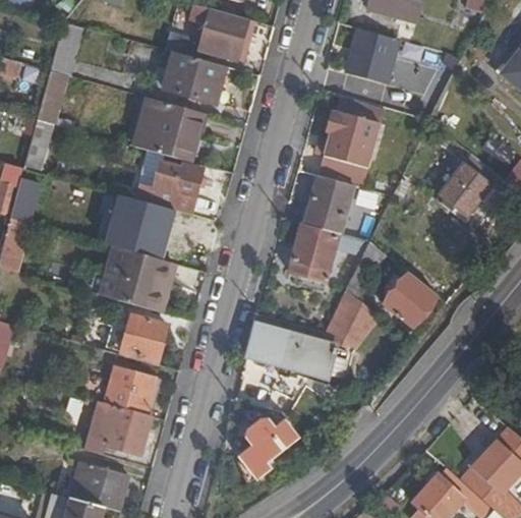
[(65,0),(73,8),(80,0),(65,0)]
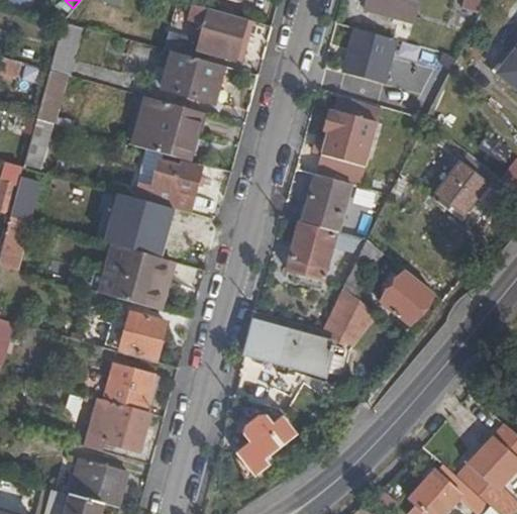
[(80,0),(73,8),(70,12),(79,19),(94,2),(102,8),(108,0),(80,0)]
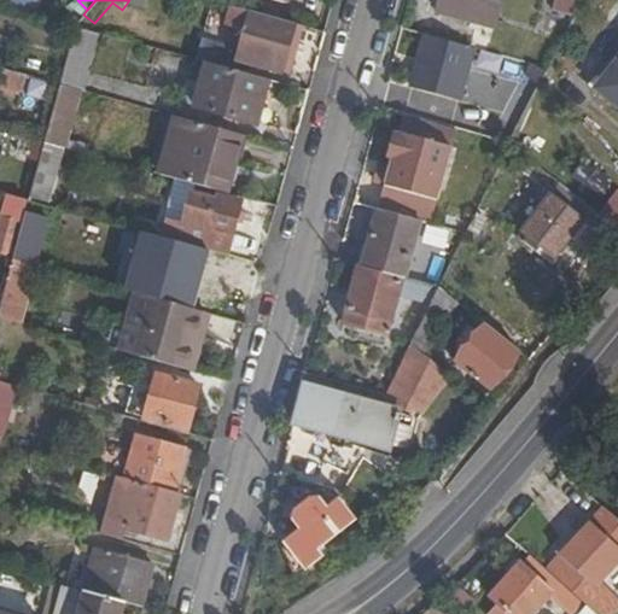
[(493,23),(499,0),(439,0),(438,9),(493,23)]
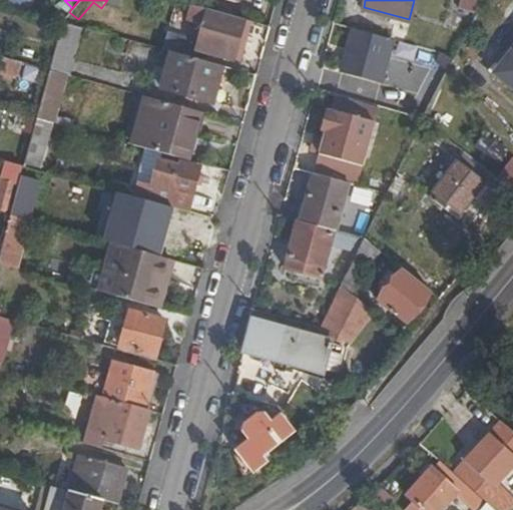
[(462,0),(461,6),(478,11),(483,0),(462,0)]
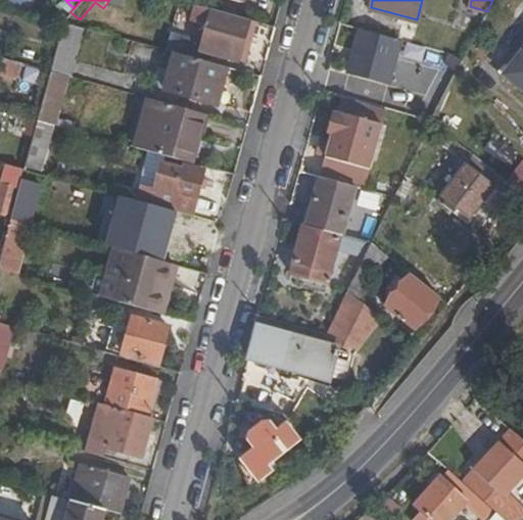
[(239,56),(248,17),(216,8),(200,3),(196,19),(211,24),(205,47),(239,56)]
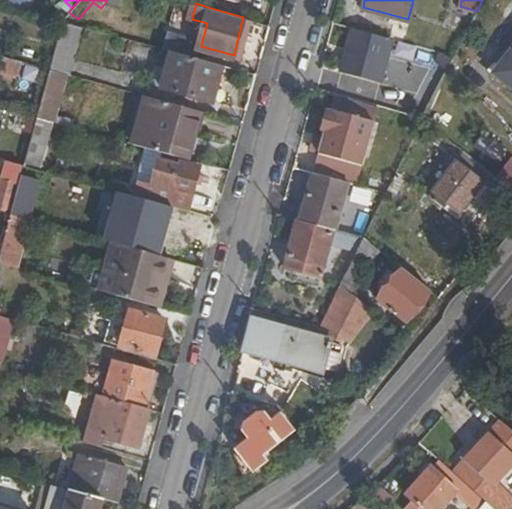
[(64,72),(71,74),(84,26),(62,20),(49,68),(64,72)]
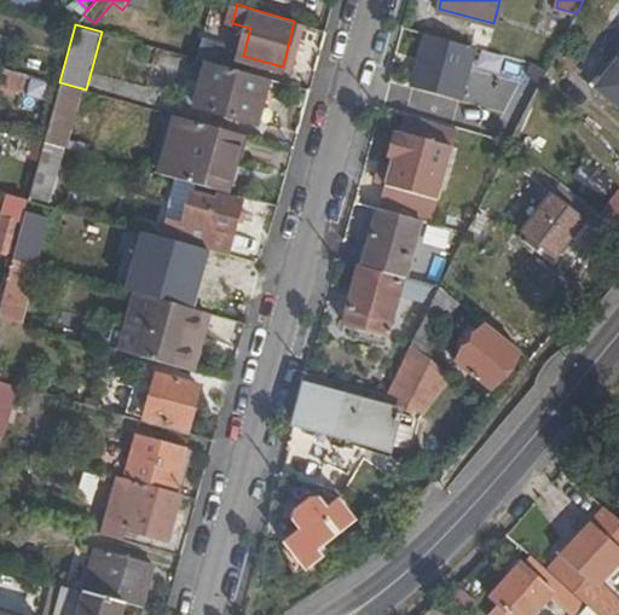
[(472,46),(424,33),(411,83),(460,96),(472,46)]
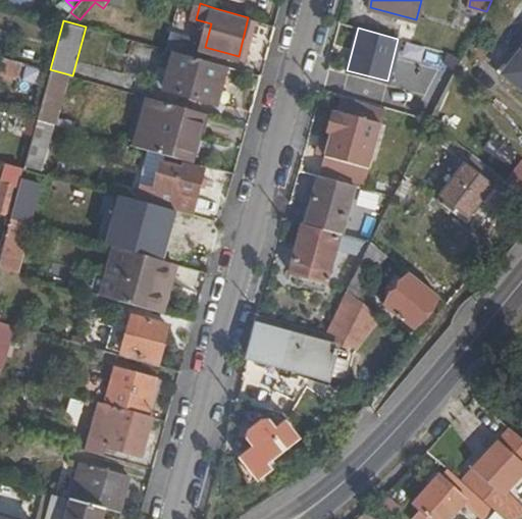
[(175,52),(197,57),(201,43),(168,34),(164,48),(175,52)]
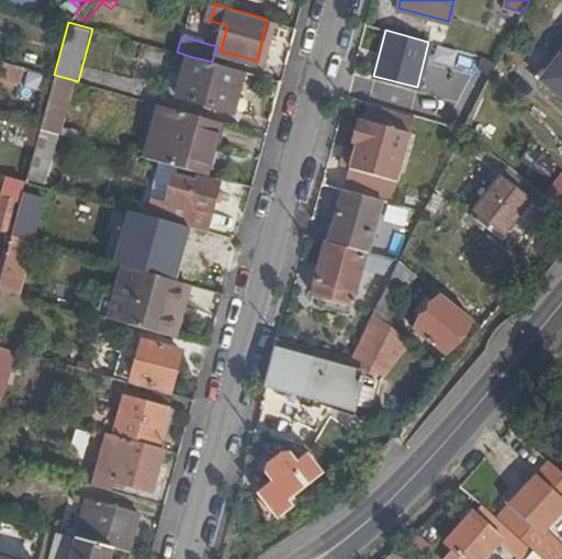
[(147,51),(141,68),(161,76),(168,58),(147,51)]
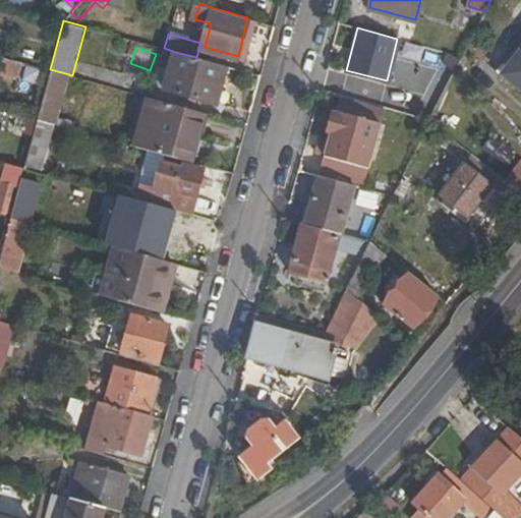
[(520,49),(504,71),(520,87),(520,49)]
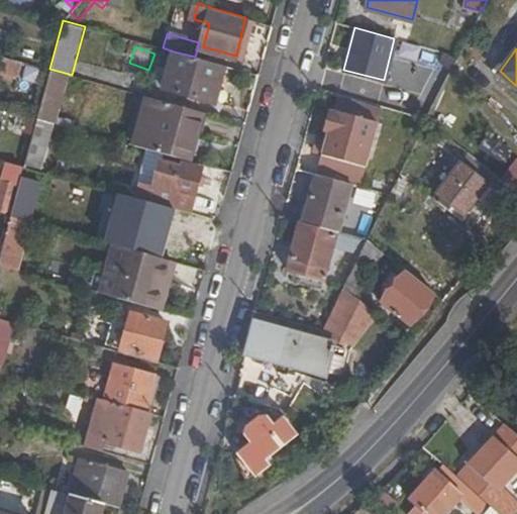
[(227,66),(195,57),(174,52),(170,68),(160,66),(156,83),(165,85),(165,86),(212,99),(217,83),(223,84),(227,66)]
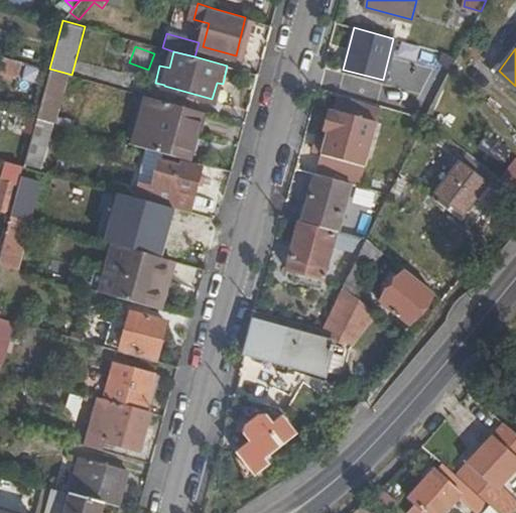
[(441,54),(437,61),(444,65),(448,58),(441,54)]
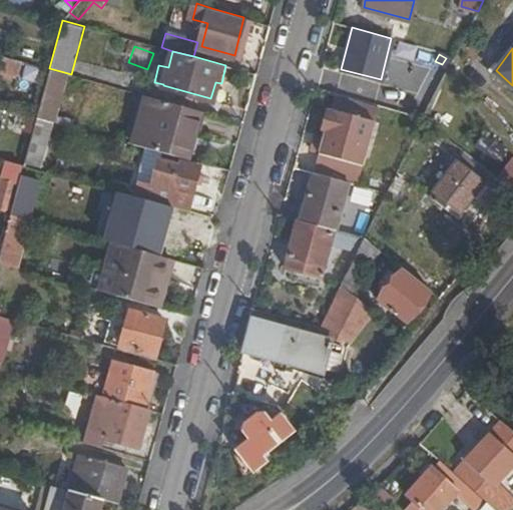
[(21,61),(5,56),(2,69),(17,73),(21,61)]
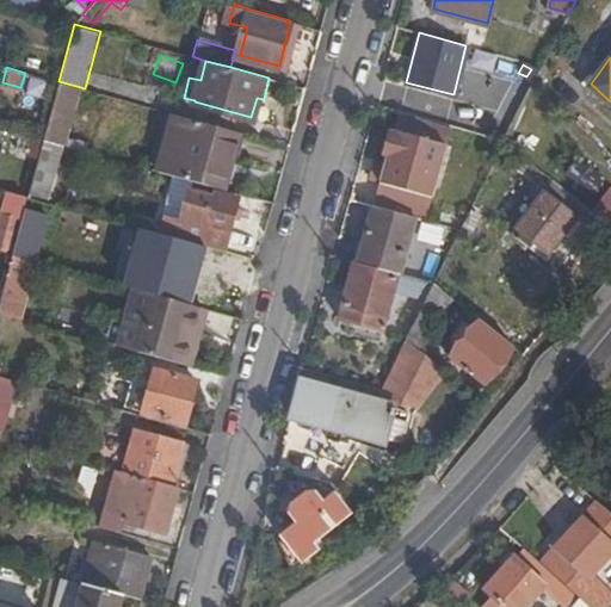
[(43,138),(61,144),(76,86),(59,81),(43,138)]
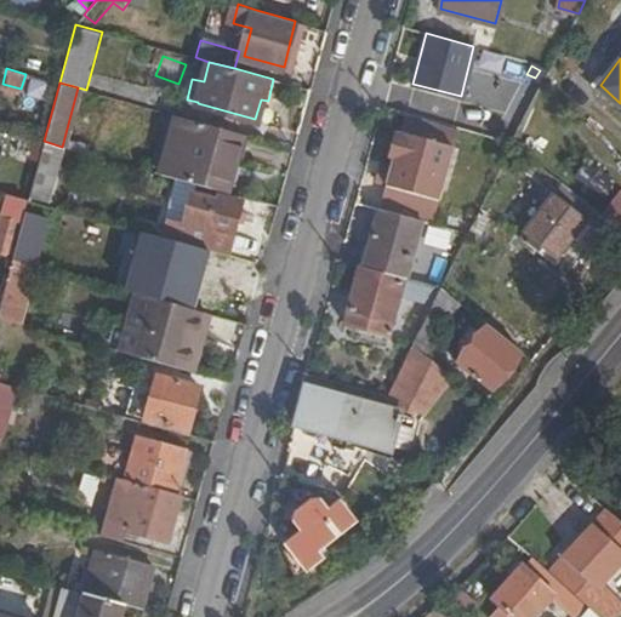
[(262,121),(268,101),(261,100),(255,119),(262,121)]
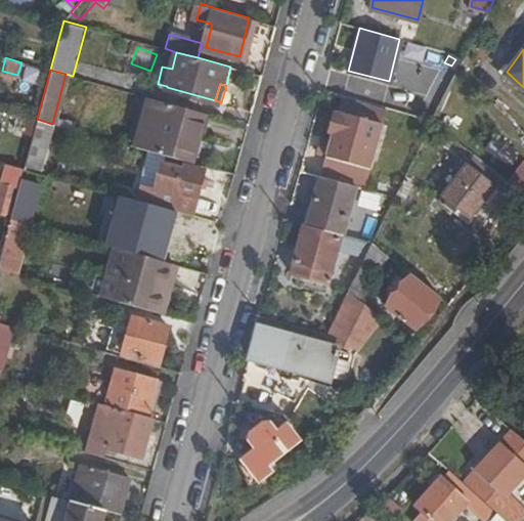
[(365,187),(387,107),(345,96),(322,176),(356,185),(365,187)]
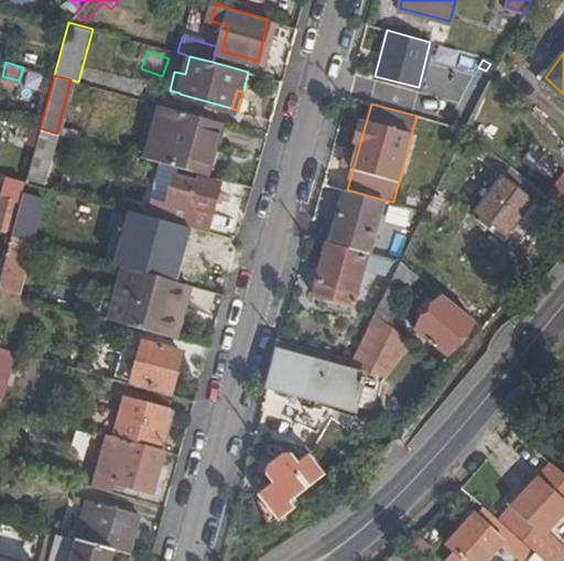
[(198,172),(205,174),(219,120),(162,105),(148,159),(198,172)]
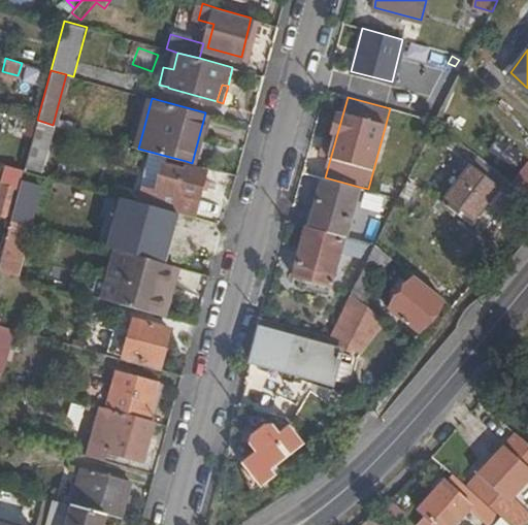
[(192,163),(200,165),(212,116),(205,112),(192,163)]
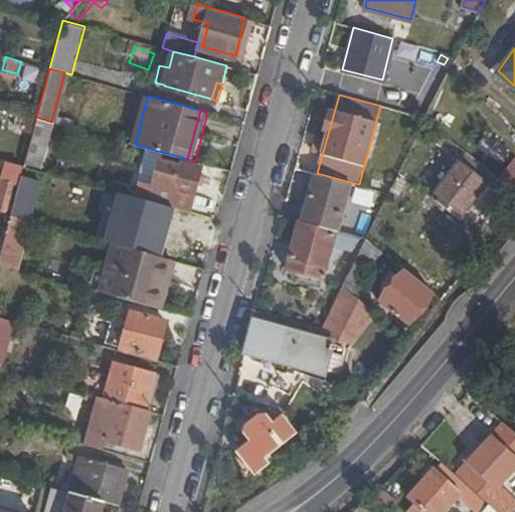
[(59,124),(74,128),(76,120),(60,116),(59,124)]
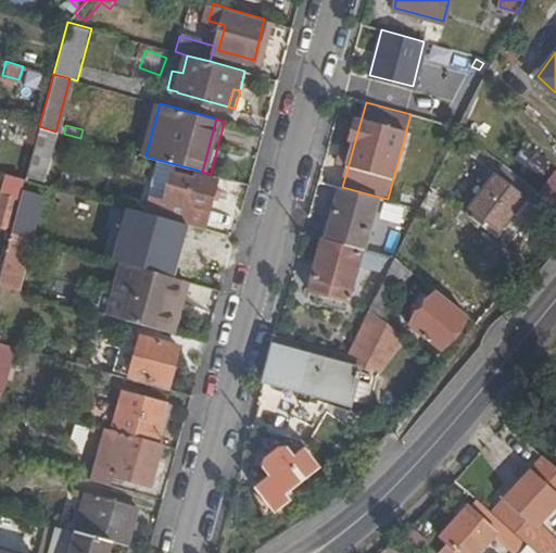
[(34,148),(25,179),(42,184),(58,132),(55,132),(39,126),(34,148)]
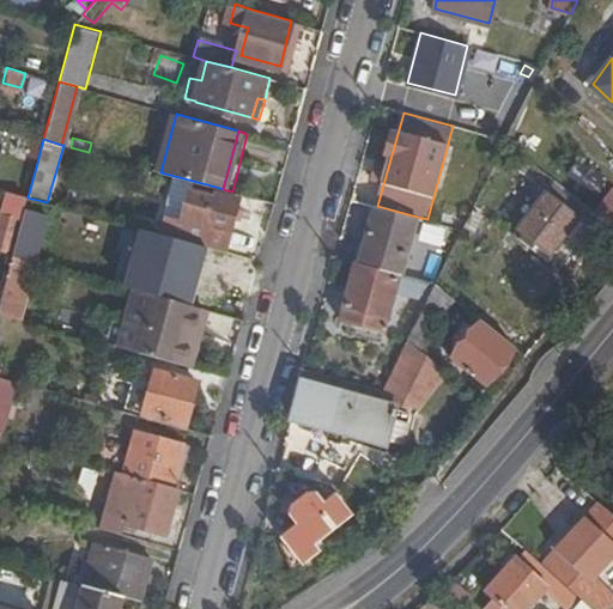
[(224,250),(238,198),(216,192),(214,196),(189,189),(181,219),(163,214),(158,232),(224,250)]
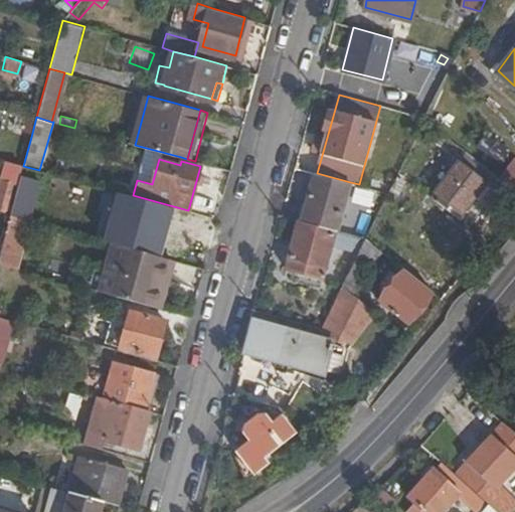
[(459,160),(435,191),(462,212),(487,181),(459,160)]
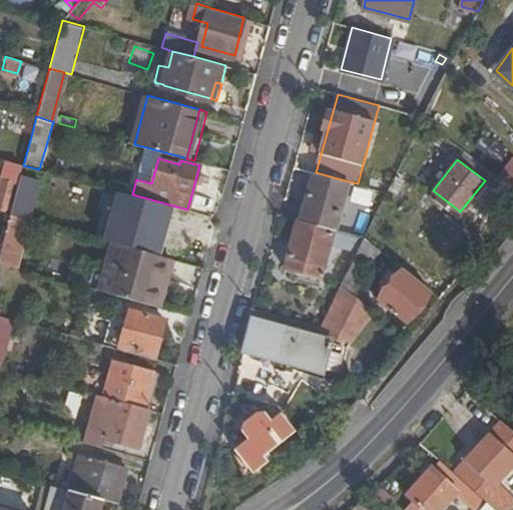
[(512,186),(512,160),(500,177),(512,186)]
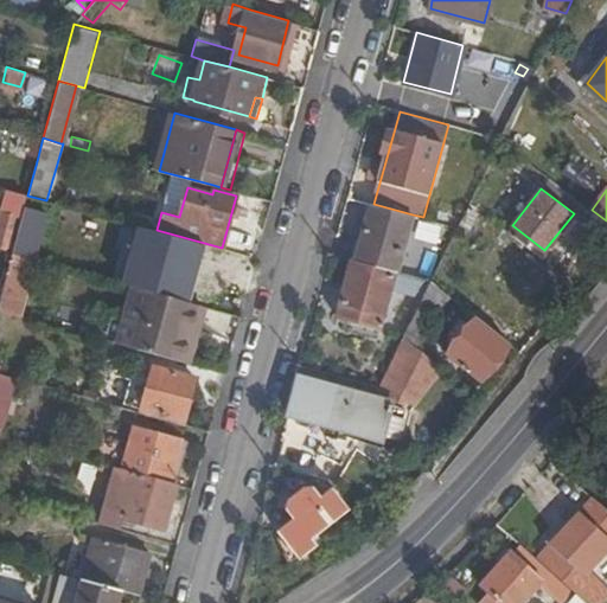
[(21,217),(27,196),(11,191),(8,191),(2,212),(21,217)]
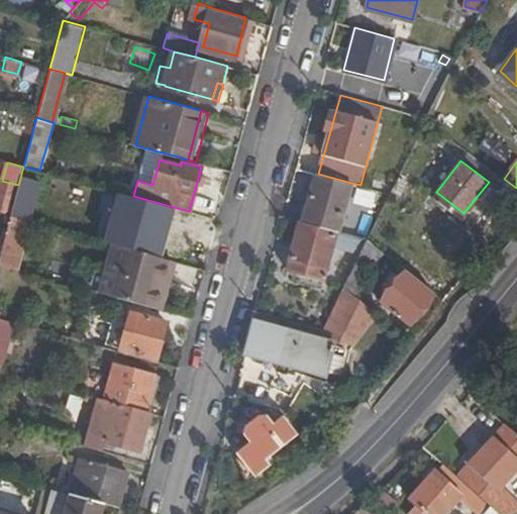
[(303,222),(339,231),(351,183),(318,174),(316,173),(303,222)]
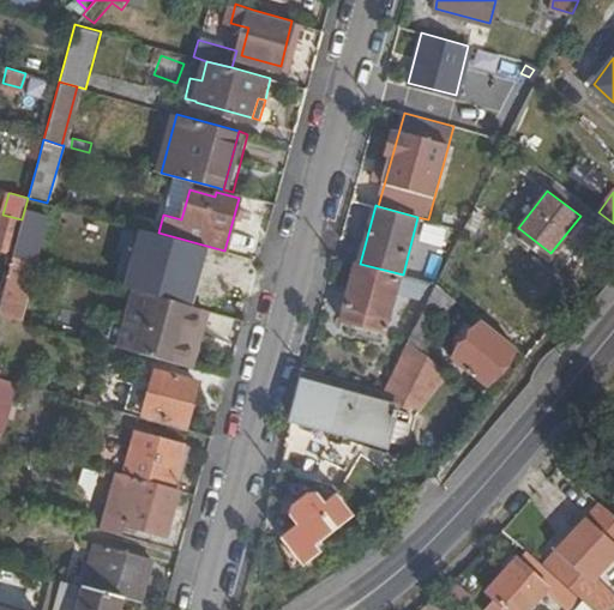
[(465,227),(471,213),(445,206),(441,223),(464,229),(465,227)]
